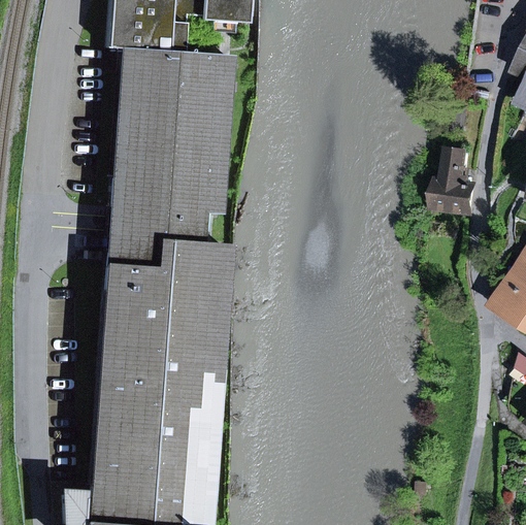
[(234,20),(248,21),(249,0),(109,0),(107,45),(124,46),(92,491),(64,492),(65,524),(204,524),(224,244),(198,242),(199,232),(200,210),(210,210),(216,211),(227,53),(184,50),(187,12),(202,13),(201,18),(212,19),(234,20)]
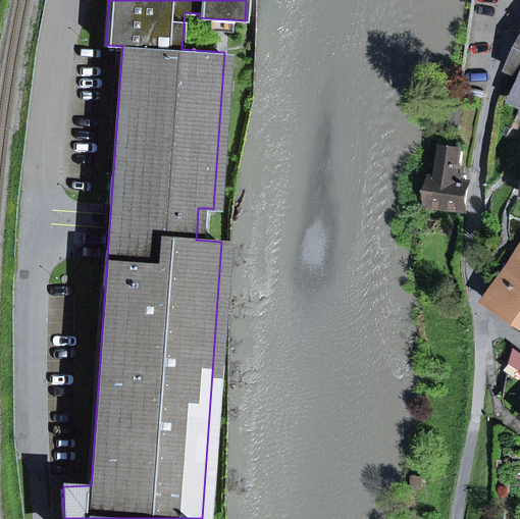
[(209,29),(231,31),(231,19),(210,18),(209,29)]
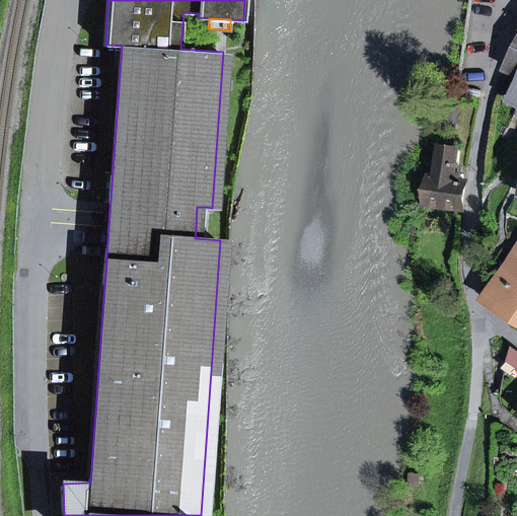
[(457,128),(460,103),(448,101),(444,126),(457,128)]
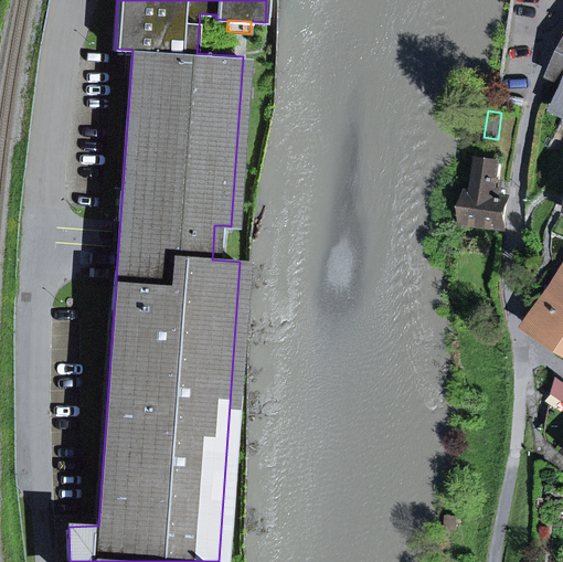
[(474,190),(469,220),(507,225),(511,194),(505,193),(506,188),(500,187),(503,160),(484,158),(479,190),(474,190)]
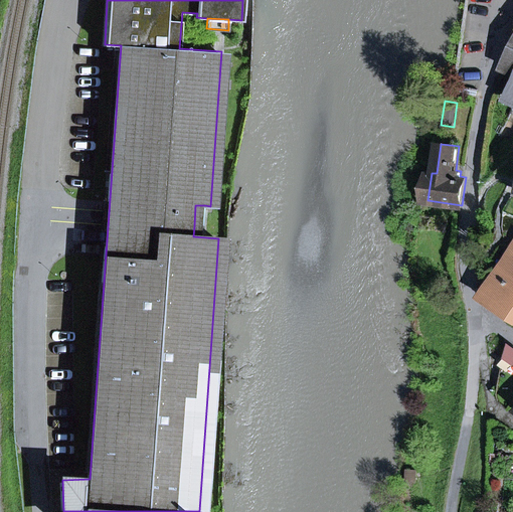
[(194,226),(204,227),(205,205),(195,205),(194,226)]
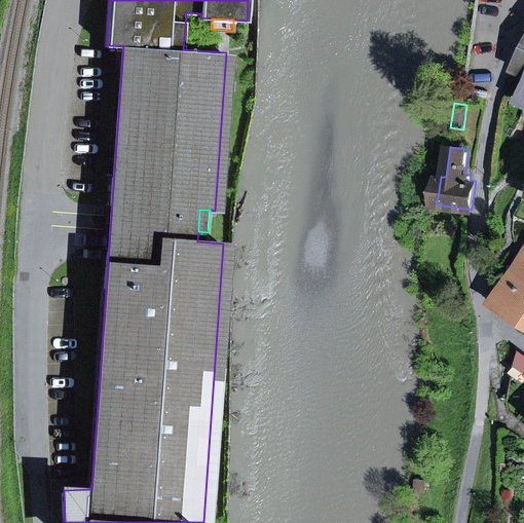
[(523,254),(493,301),(523,321),(523,254)]
